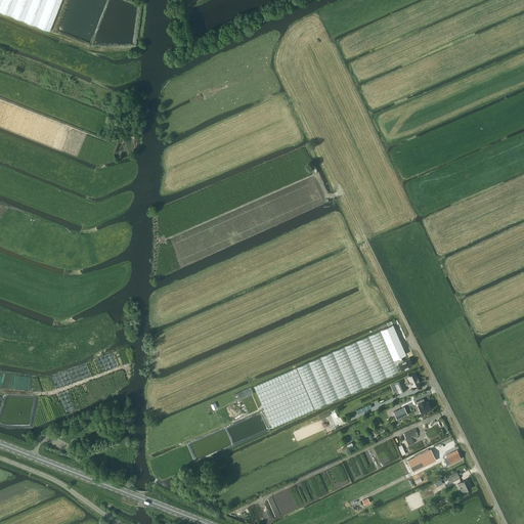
[(0,0),(0,11),(51,32),(62,0),(0,0)]
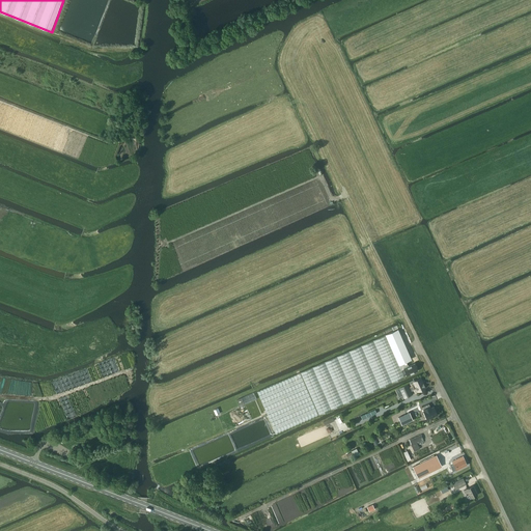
[(398,364),(406,361),(411,359),(398,329),(385,335),(398,364)]
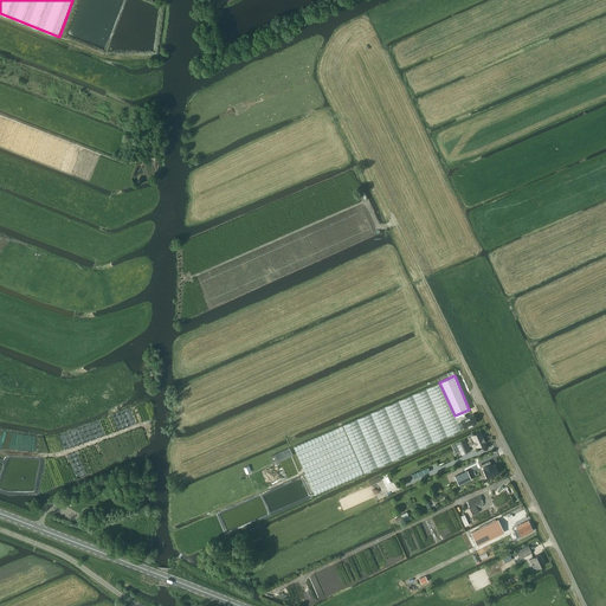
[(457,423),(455,416),(439,382),(294,446),(314,494),(461,430),(457,423)]
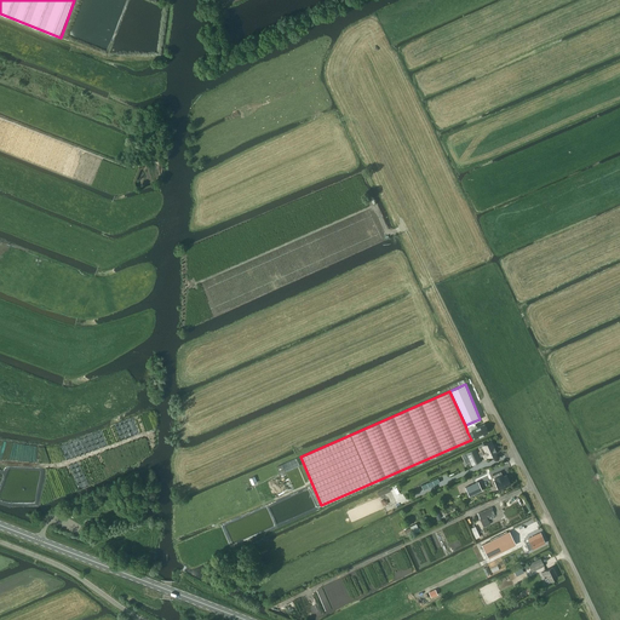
[(468,432),(472,430),(476,438),(488,432),(484,424),(476,428),(474,422),(465,425),(468,432)]
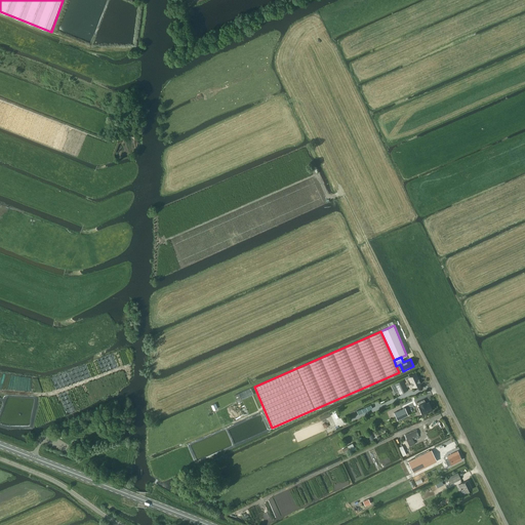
[(406,379),(409,378),(413,387),(420,384),(416,373),(410,376),(409,375),(405,376),(406,379)]
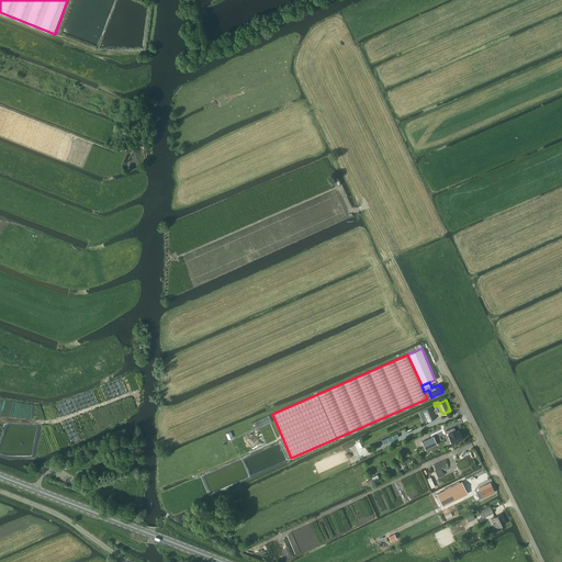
[(423,411),(419,413),(423,419),(426,418),(428,422),(436,418),(430,406),(423,411)]
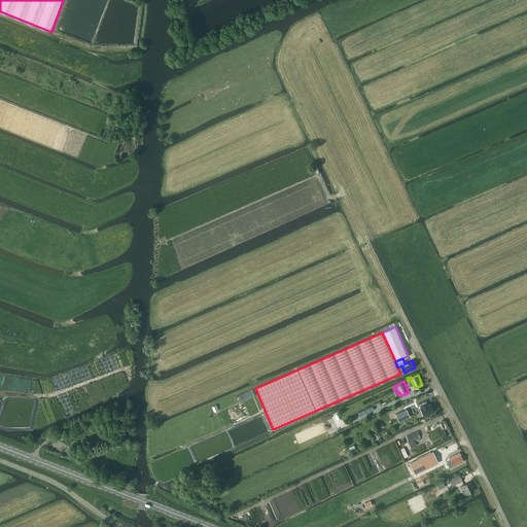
[(236,396),(239,403),(255,396),(252,389),(236,396)]
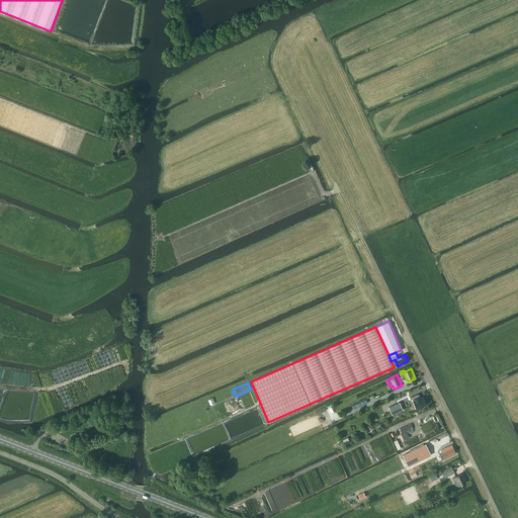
[(414,400),(415,401),(414,402),(417,409),(420,408),(421,408),(423,407),(423,406),(427,405),(423,397),(420,399),(419,398),(420,397),(418,394),(413,397),(414,400)]
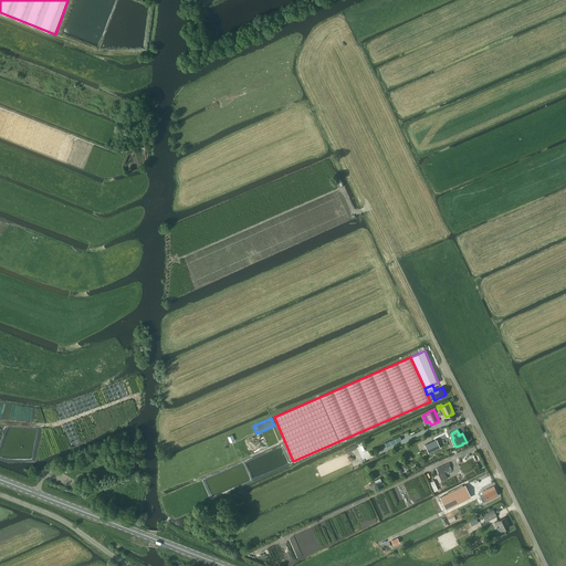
[(437,440),(425,444),(429,453),(440,448),(437,440)]
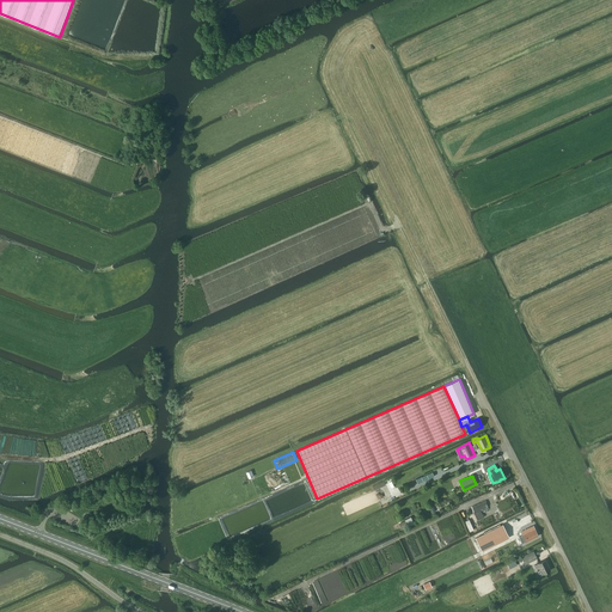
[(489,508),(485,501),(472,507),(476,514),(489,508)]
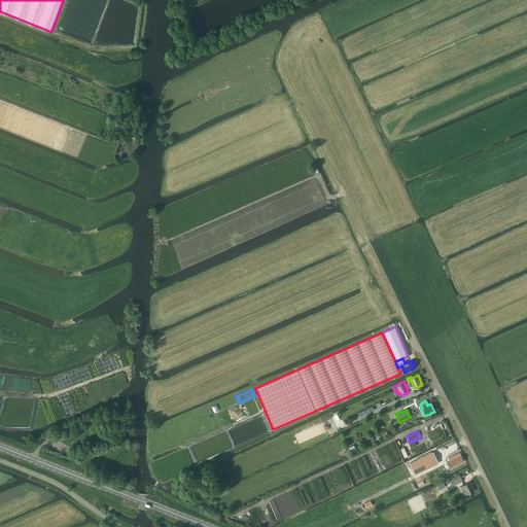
[(356,451),(356,450),(354,445),(349,447),(349,449),(346,450),(344,451),(346,455),(351,452),(351,453),(352,453),(356,451)]
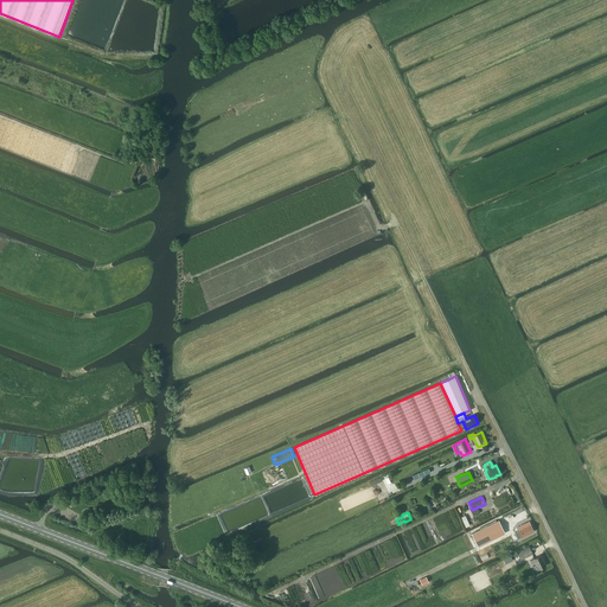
[(499,521),(472,534),(478,547),(505,534),(499,521)]
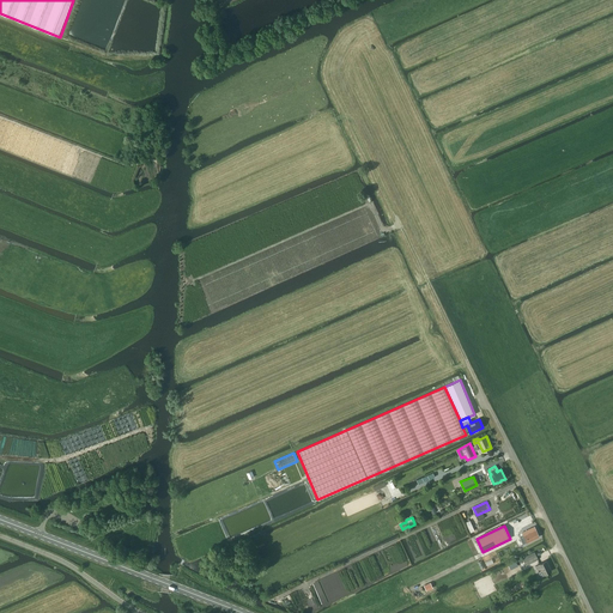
[(523,536),(520,538),(523,544),(539,536),(534,527),(522,533),(523,536)]
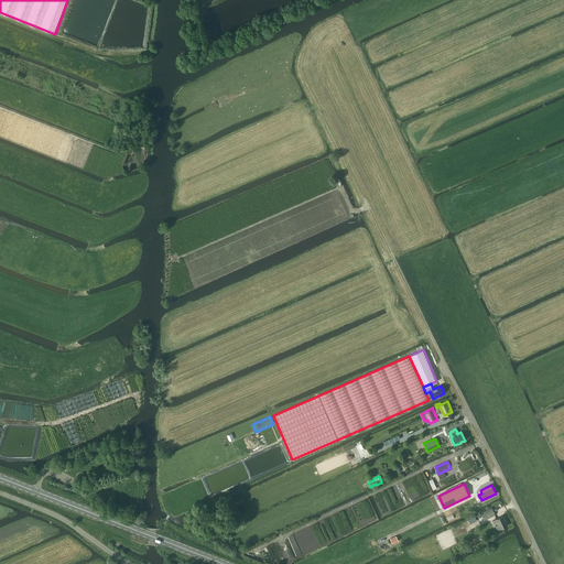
[(495,514),(491,508),(480,513),(485,520),(495,514)]
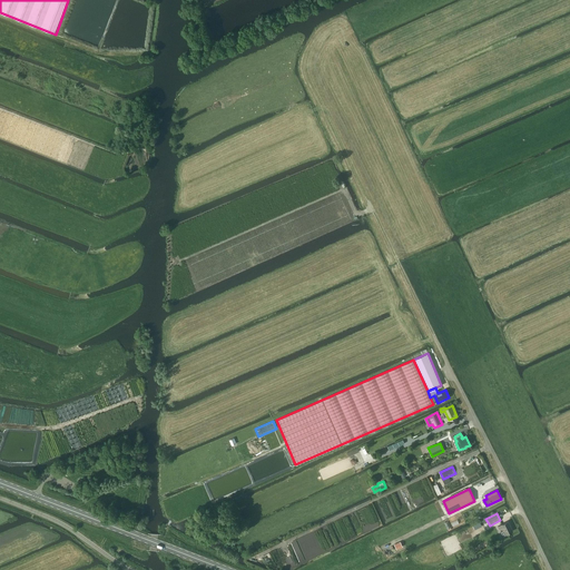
[(500,529),(502,528),(505,534),(512,531),(508,521),(498,526),(500,529)]
